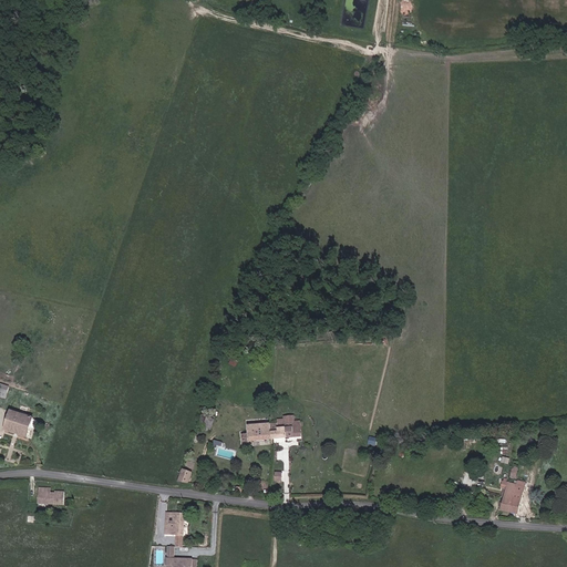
[(0,395),(6,399),(9,388),(0,383),(0,395)]
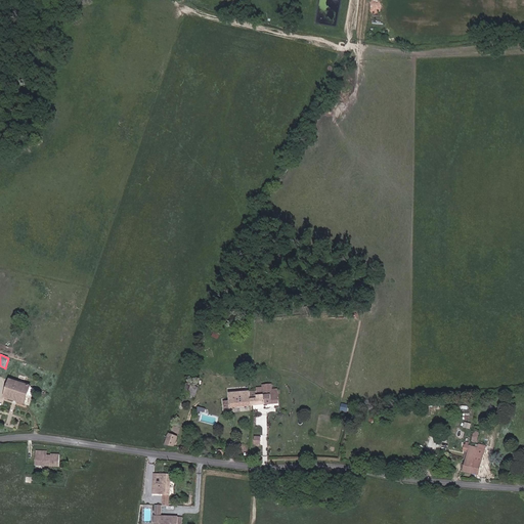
[(31,388),(31,387),(10,380),(9,383),(8,386),(5,397),(26,403),(29,395),(31,388)]
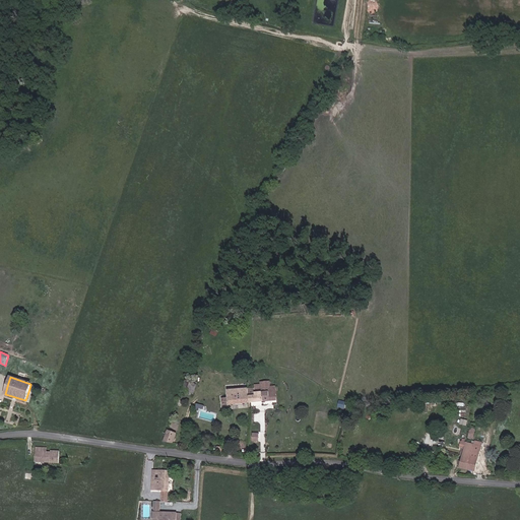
[(188,381),(185,387),(195,391),(198,384),(192,382),(188,381)]
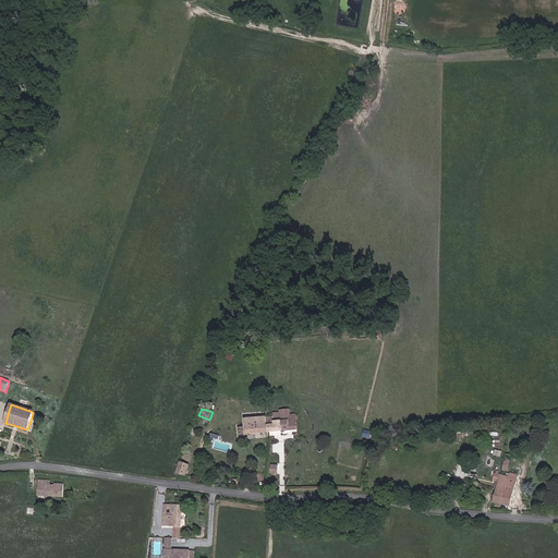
[(296,423),(304,422),(303,414),(298,414),(296,414),(295,409),(288,410),(288,412),(281,412),(281,416),(274,416),(274,424),(267,425),(267,433),(298,429),(296,423)]
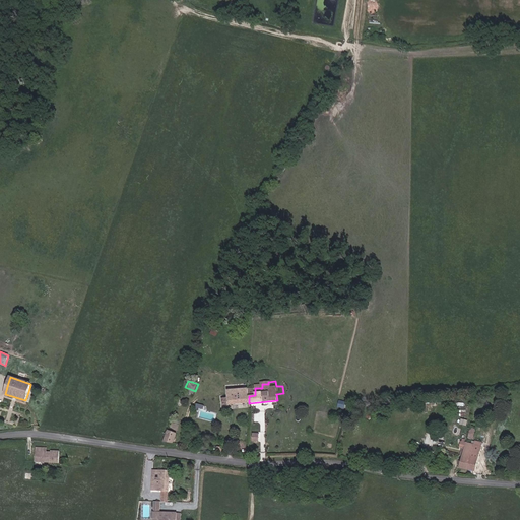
[(249,403),(249,396),(255,395),(255,388),(228,390),(229,398),(222,399),(222,405),(249,403)]
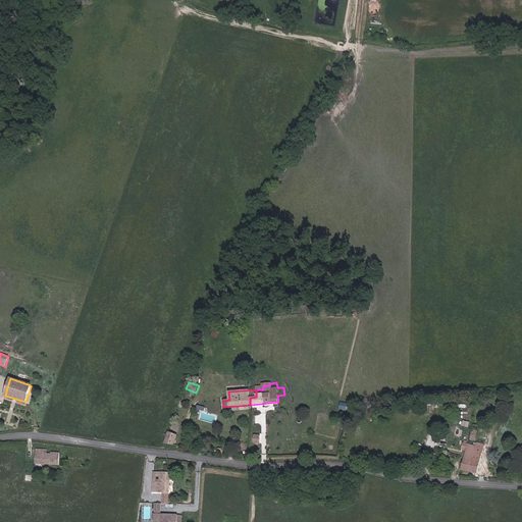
[(173,445),(176,435),(169,432),(165,444),(173,445)]
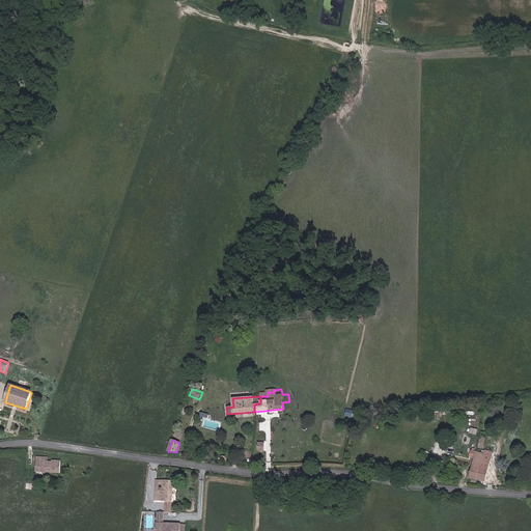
[(485,481),(492,455),(491,455),(484,454),(475,451),(475,449),(472,448),(470,457),(475,458),(471,478),(485,481)]
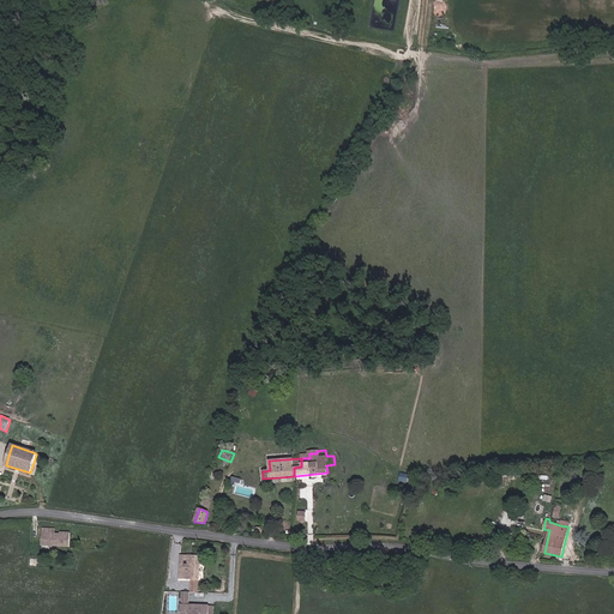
[(70,547),(70,533),(61,533),(61,534),(55,534),(42,534),(41,546),(70,547)]
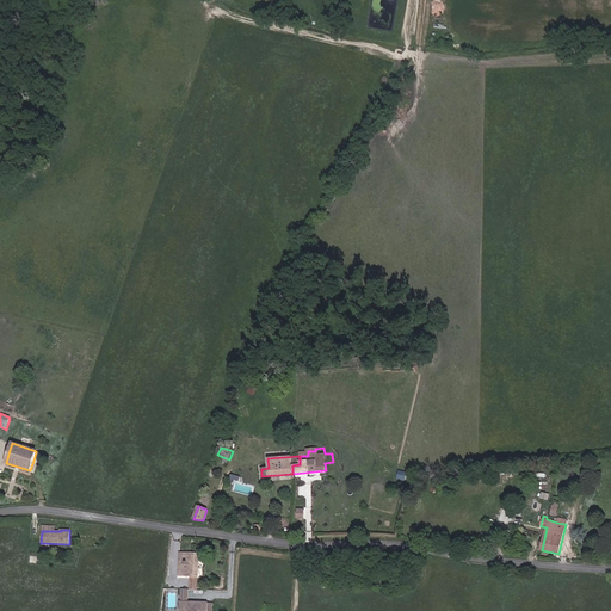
[(198,576),(199,554),(180,553),(178,576),(191,576),(197,576),(198,576)]
